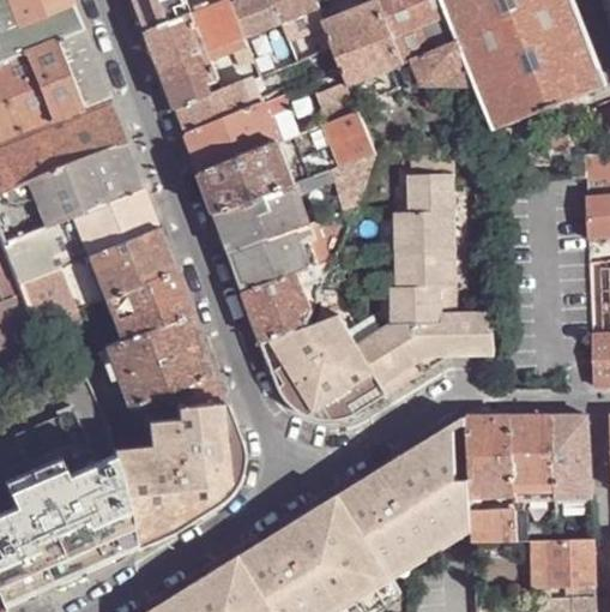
[(5,0),(13,22),(0,27),(0,138),(104,96),(79,30),(67,0),(5,0)]
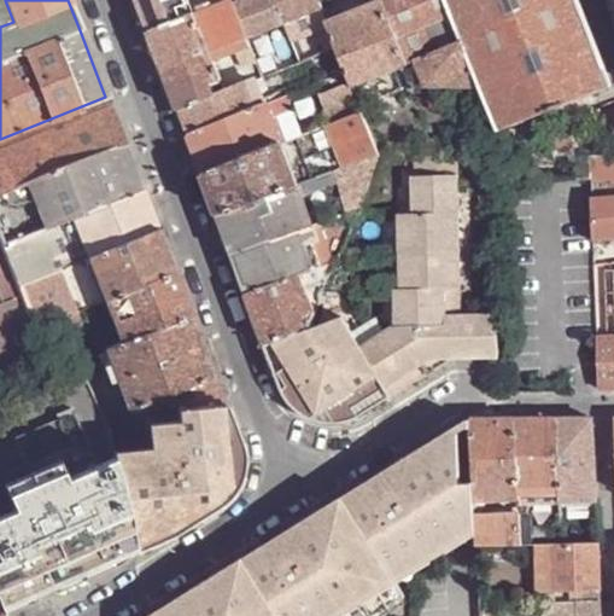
[(0,27),(13,22),(5,0),(0,0),(0,27)]
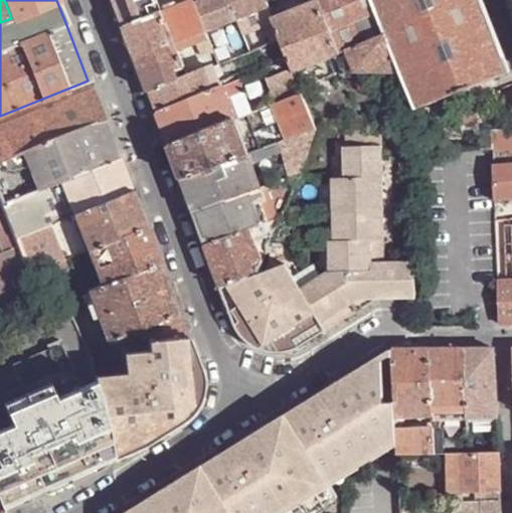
[(112,0),(113,2),(122,25),(149,16),(148,15),(145,5),(154,1),(154,0),(112,0)]
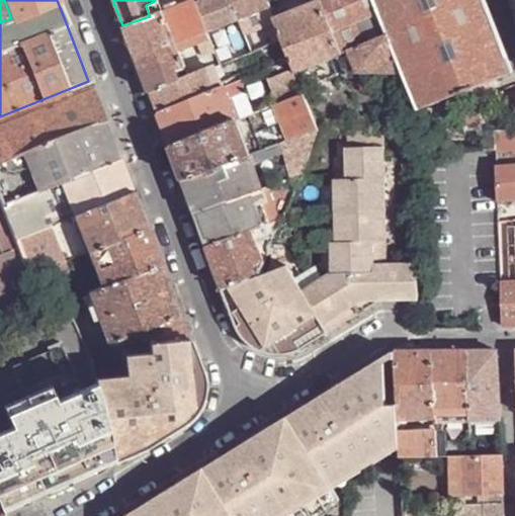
[(164,9),(160,0),(155,0),(155,1),(159,11),(160,11),(164,9)]
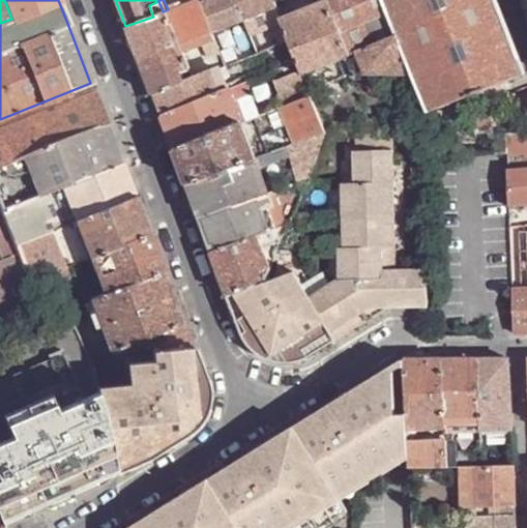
[(197,3),(196,0),(191,0),(185,2),(168,9),(164,11),(177,46),(209,32),(197,3)]
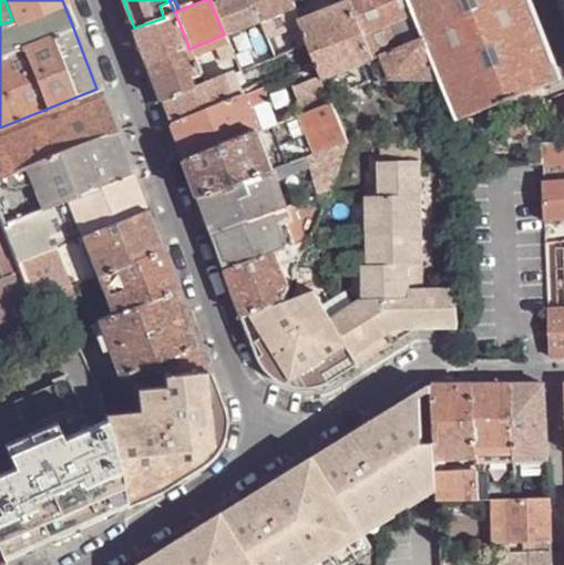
[(258,20),(249,0),(218,0),(211,3),(224,34),(258,20)]
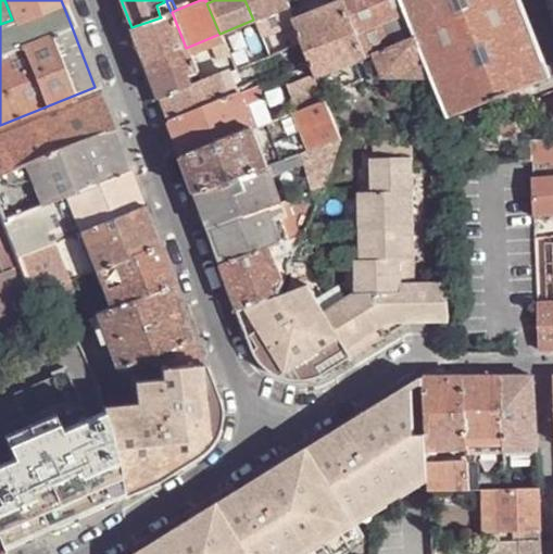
[(244,0),(253,20),(287,7),(284,0),(244,0)]
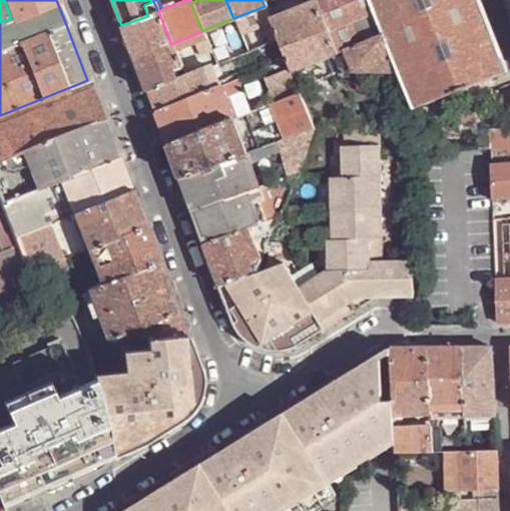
[(337,52),(315,0),(307,3),(270,18),(277,34),(278,39),(287,60),(292,71),(337,53),(337,52)]
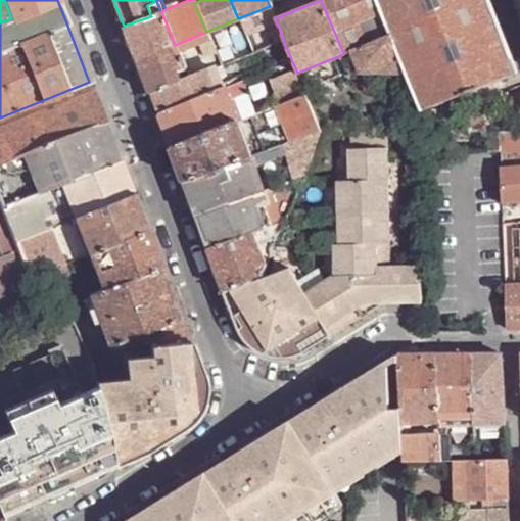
[(390,34),(376,0),(321,0),(343,53),(350,50),(390,34)]
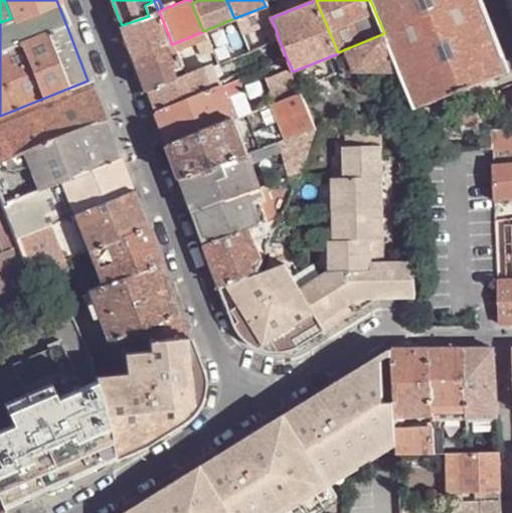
[(370,0),(384,33),(399,69),(403,78),(405,83),(414,107),(506,69),(478,0),(370,0)]
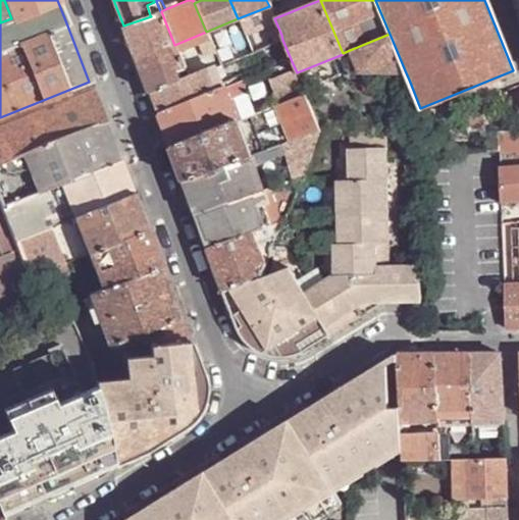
[(484,0),(513,70),(518,85),(518,0),(484,0)]
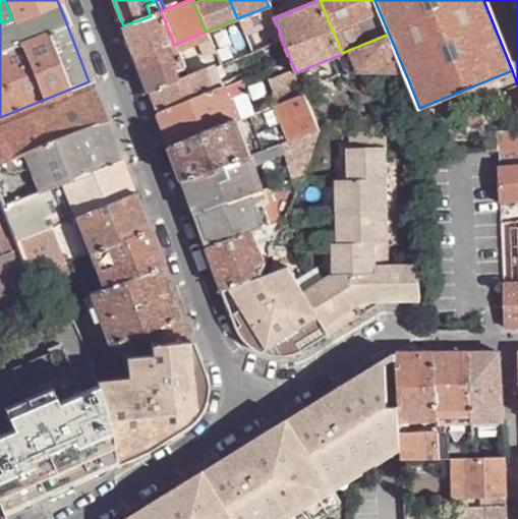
[(160,11),(156,1),(147,5),(150,15),(160,11)]
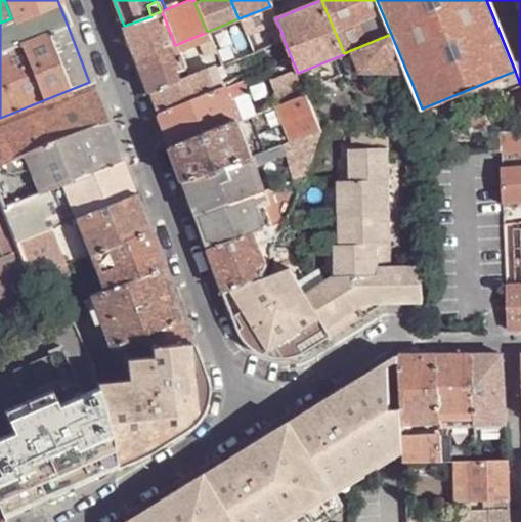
[(162,11),(161,11),(150,15),(152,16),(124,26),(136,58),(148,91),(179,80),(176,72),(184,69),(175,45),(162,11)]
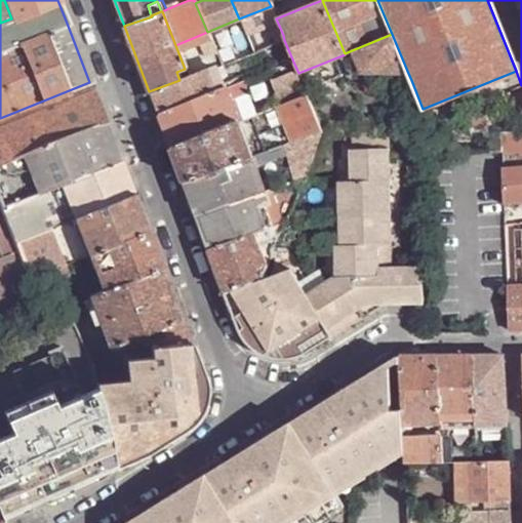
[(407,71),(392,34),(352,50),(361,71),(407,71)]
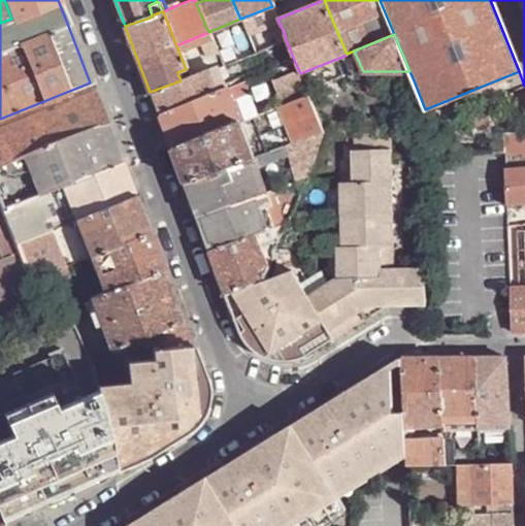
[(286,40),(285,35),(273,39),(274,44),(286,40)]
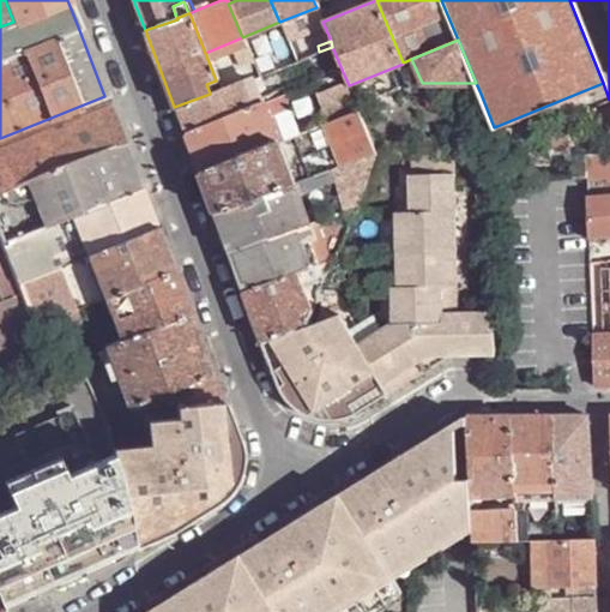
[(258,76),(245,43),(229,49),(242,82),(258,76)]
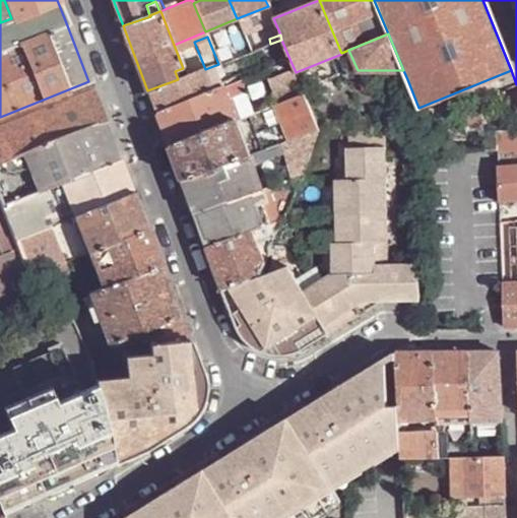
[(291,61),(281,40),(270,44),(268,45),(271,53),(276,65),(291,61)]
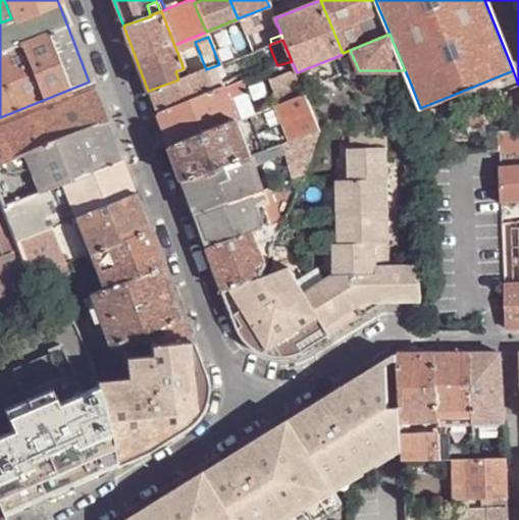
[(272,53),(269,45),(251,52),(245,54),(249,62),(272,53)]
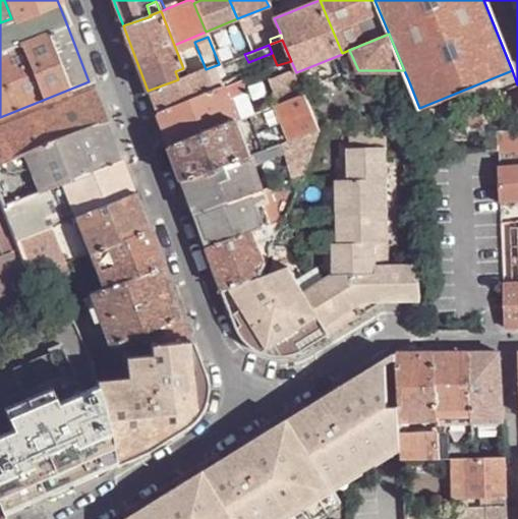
[(206,69),(205,69),(213,91),(223,87),(228,84),(220,63),(219,64),(206,69)]
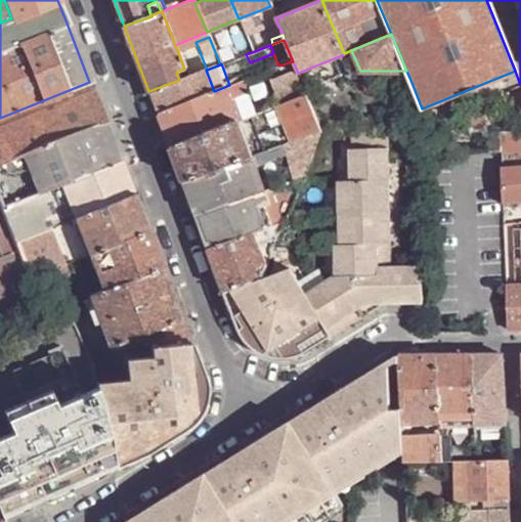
[(214,91),(206,70),(188,77),(179,80),(148,91),(153,102),(157,114),(214,91)]
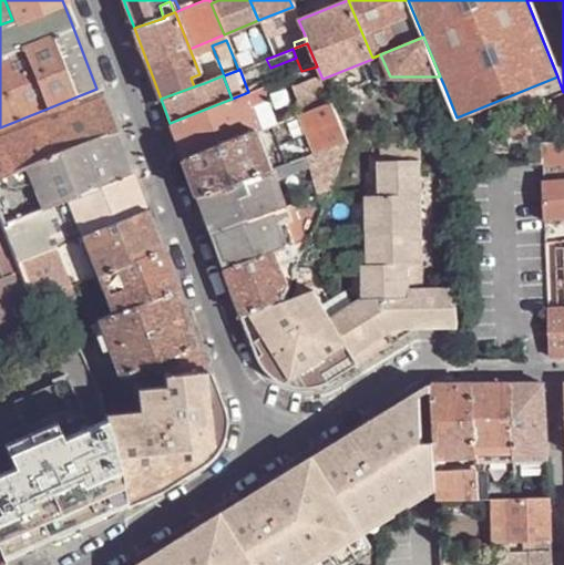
[(469,146),(563,108),(563,92),(557,76),(457,117),(469,146)]
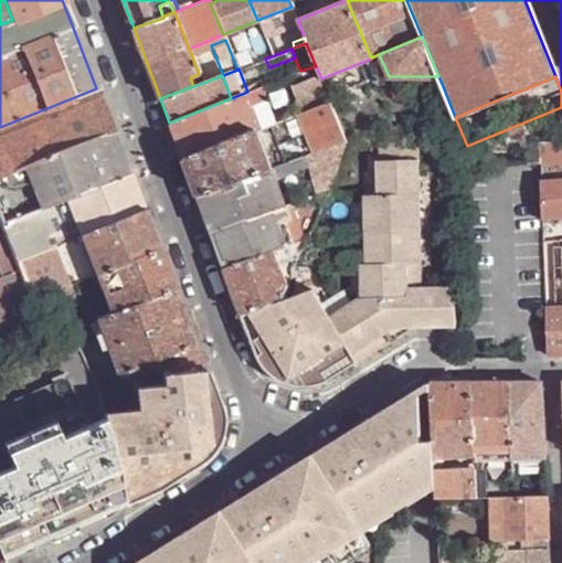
[(104,109),(96,88),(0,127),(0,176),(112,129),(104,109)]
